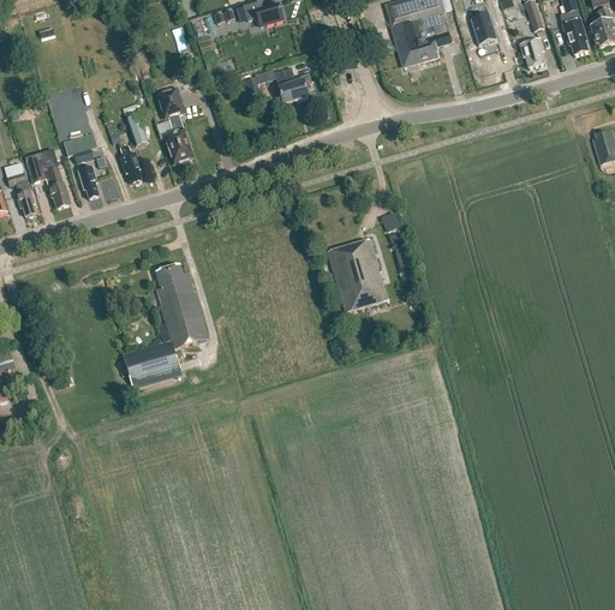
[(262,24),(285,17),(279,1),(263,6),(261,0),(257,0),(243,5),(249,18),(258,16),(262,24)]
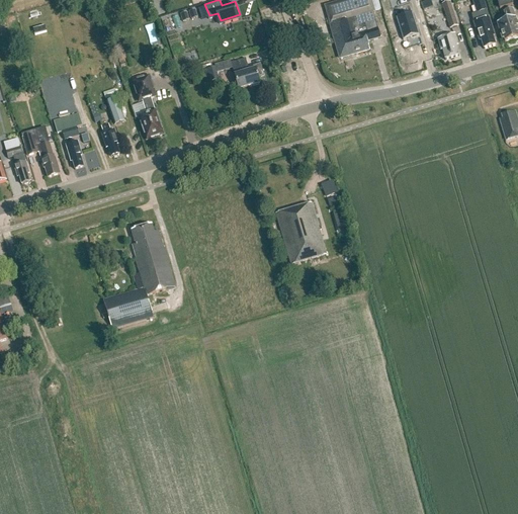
[(336,0),(325,3),(332,29),(375,17),(373,10),(374,9),(371,0),(336,0)]
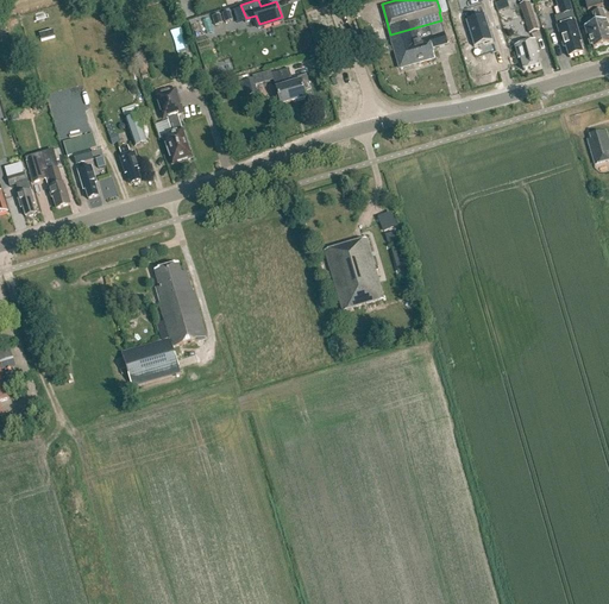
[(529,31),(539,27),(529,0),(525,0),(520,1),(529,31)]
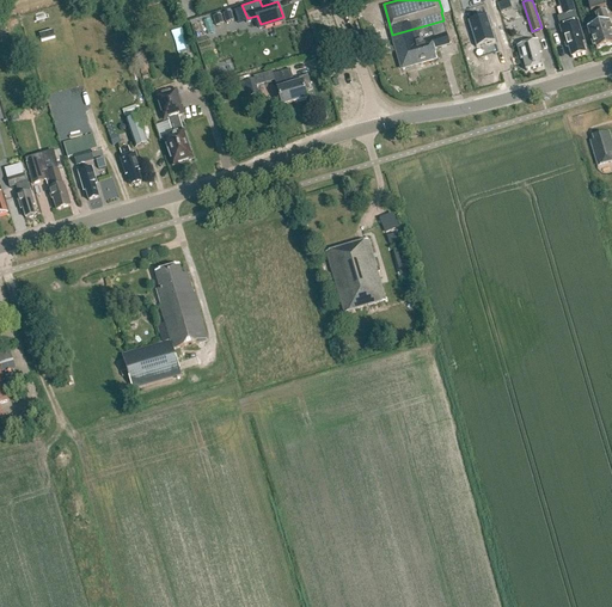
[(558,0),(563,12),(563,13),(575,8),(571,0),(558,0)]
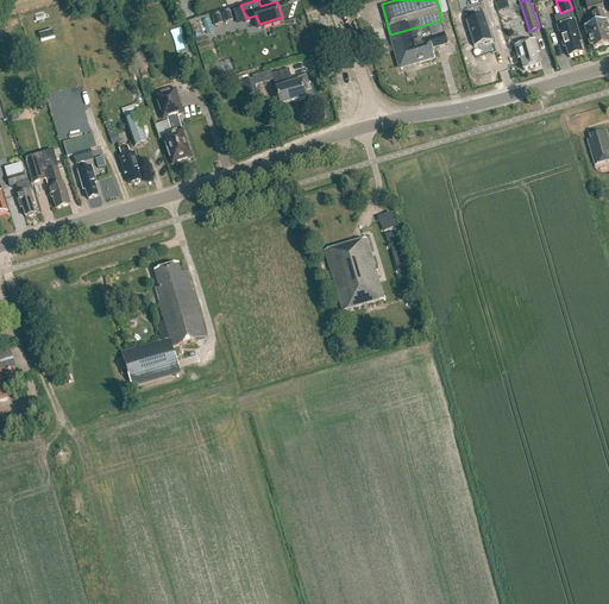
[(602,4),(601,0),(584,0),(588,8),(592,7),(594,11),(592,11),(596,21),(584,25),(590,44),(592,44),(594,46),(608,41),(608,27),(602,4)]
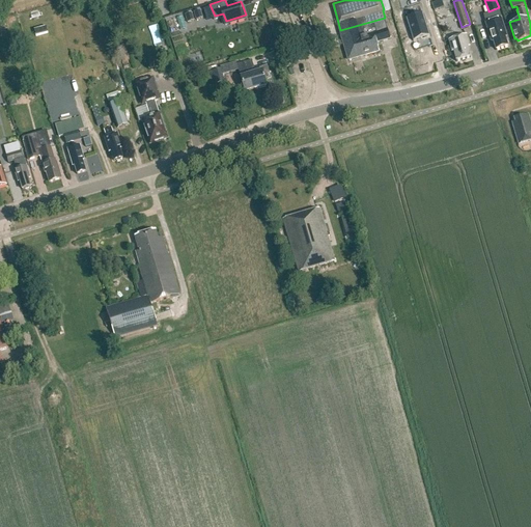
[(202,15),(200,7),(194,8),(197,17),(202,15)]
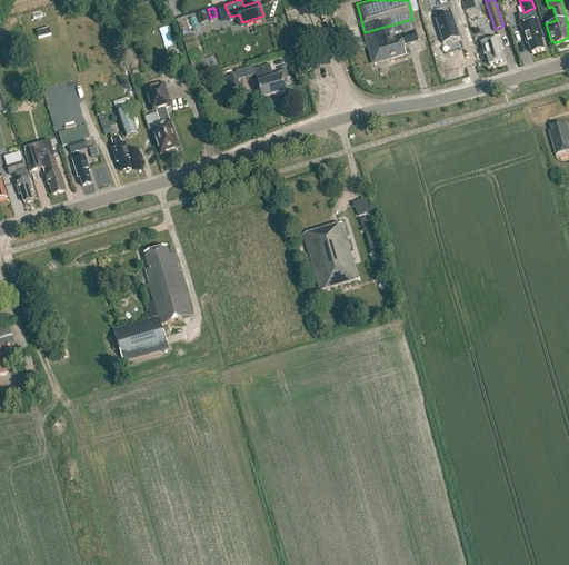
[(535,8),(523,12),(523,11),(518,13),(520,21),(520,22),(526,41),(528,41),(531,50),(545,47),(541,37),(543,37),(537,17),(535,8)]
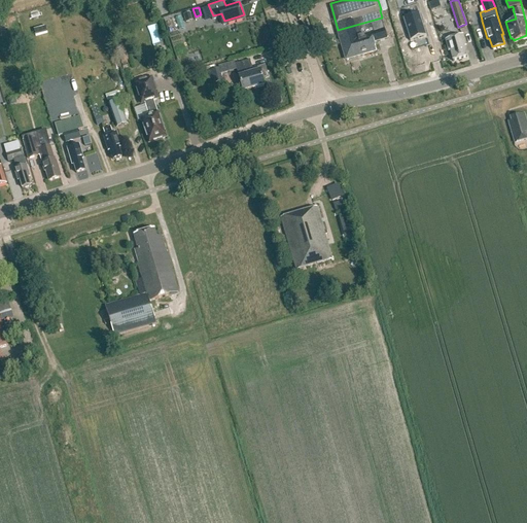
[(184,11),(186,20),(192,18),(189,9),(184,11)]
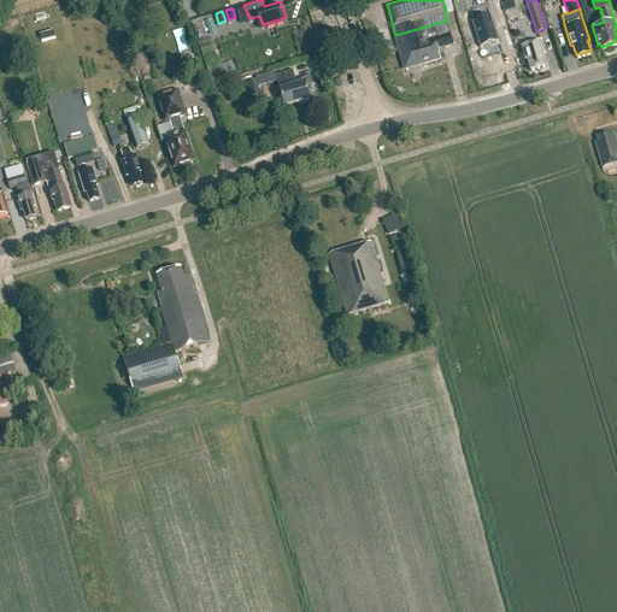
[(472,18),(481,45),(499,40),(491,13),(472,18)]
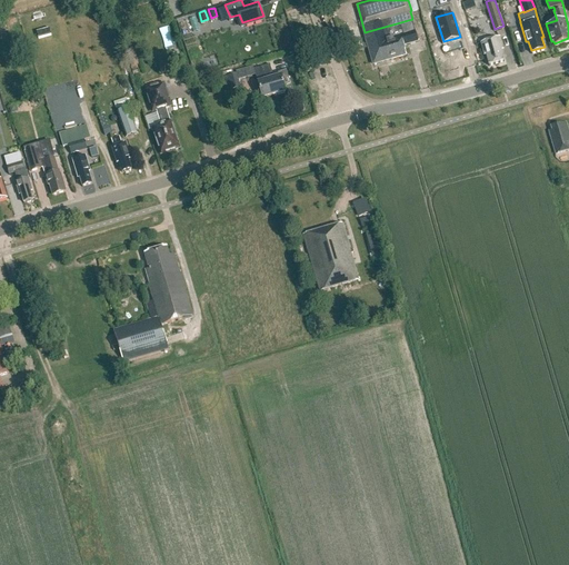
[(412,19),(365,32),(373,61),(406,52),(402,42),(419,37),(415,20),(412,21),(412,19)]
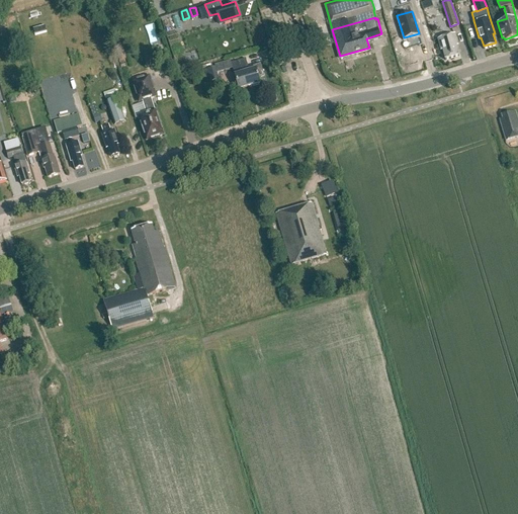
[(458,43),(454,31),(437,36),(441,49),(442,48),(445,58),(459,54),(456,44),(458,43)]
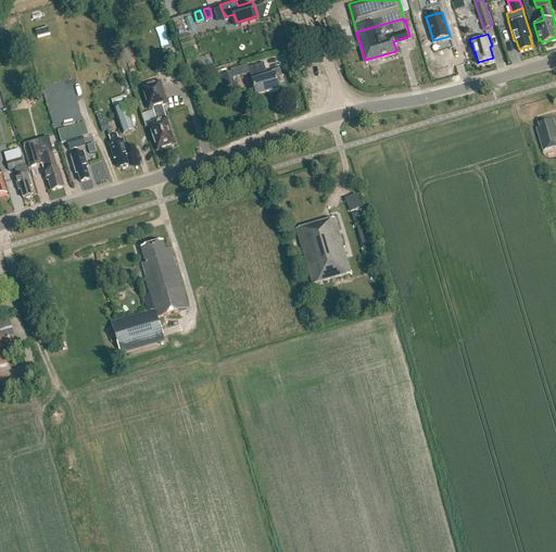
[(279,87),(277,80),(283,78),(280,65),(266,70),(264,60),(248,64),(250,71),(256,93),(279,87)]
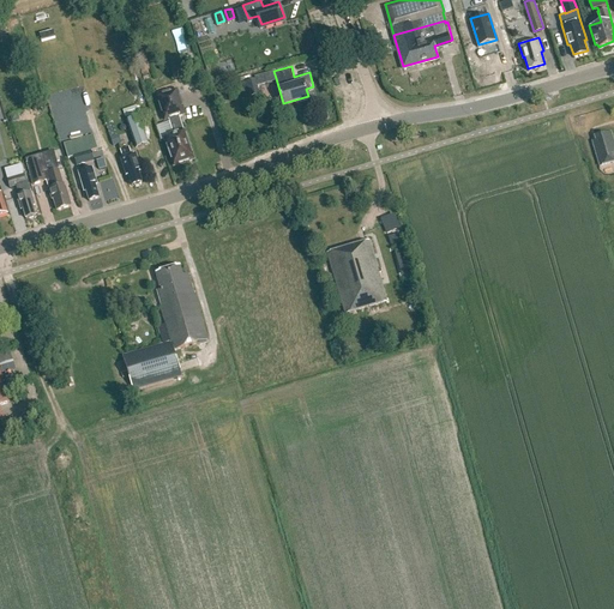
[(242,79),(247,95),(260,91),(256,76),(242,79)]
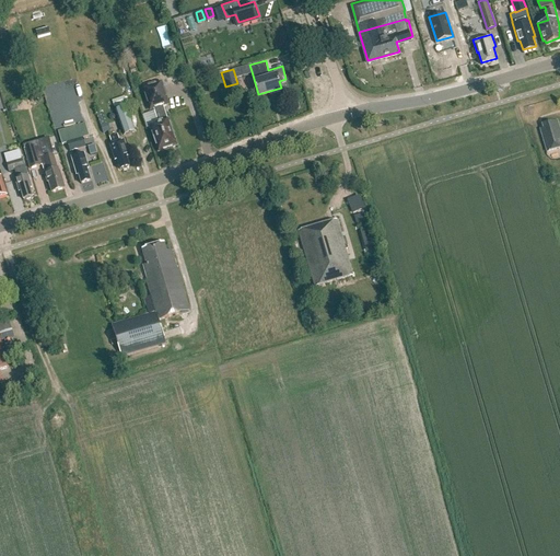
[(160,122),(151,124),(159,148),(176,142),(167,118),(165,111),(163,102),(167,101),(161,81),(144,87),(151,106),(153,105),(156,113),(160,122)]
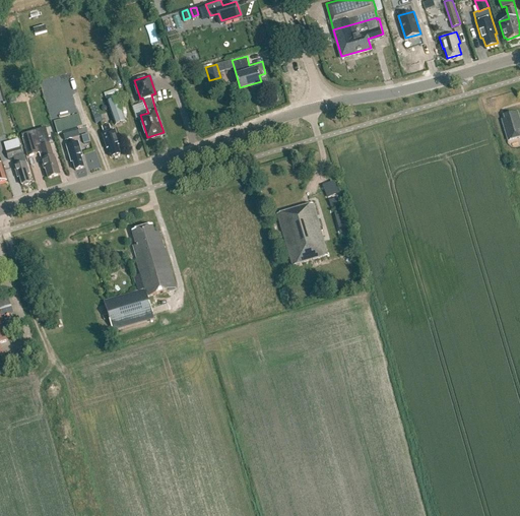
[(18,97),(35,92),(33,84),(16,89),(18,97)]
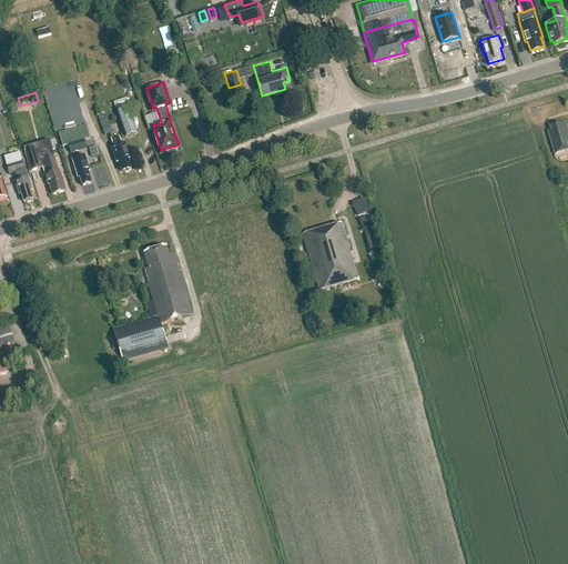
[(113,99),(115,106),(129,101),(127,94),(113,99)]
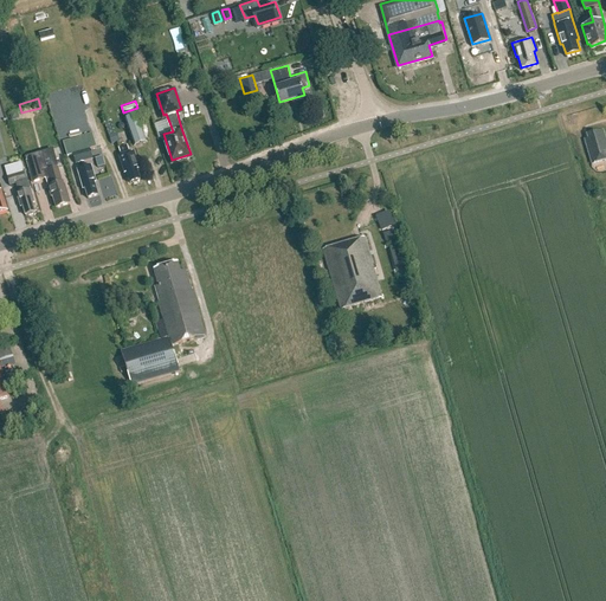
[(137,112),(124,116),(134,143),(147,139),(137,112)]
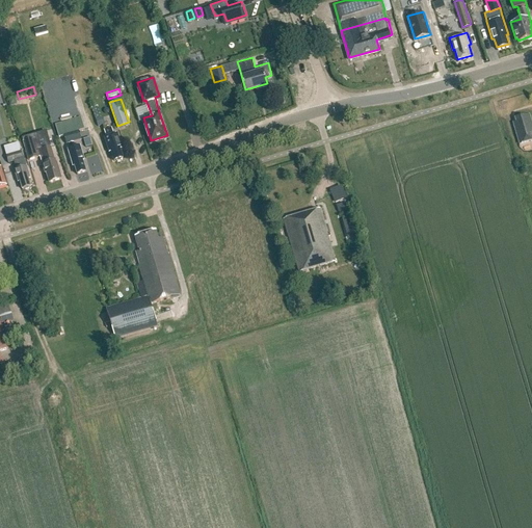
[(520,141),(531,137),(531,122),(529,112),(525,113),(515,116),(516,120),(513,121),(520,141)]
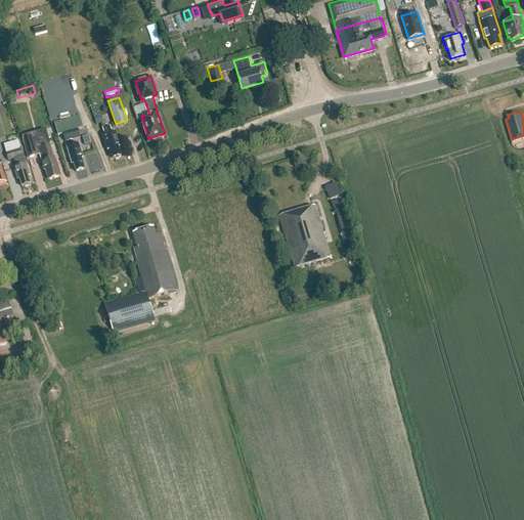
[(103,120),(101,112),(94,115),(96,122),(103,120)]
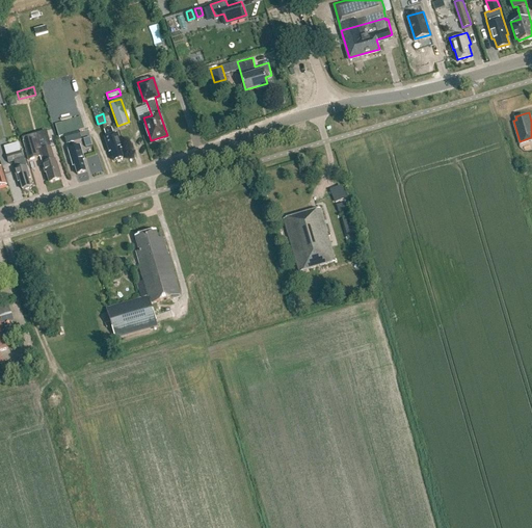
[(85,127),(81,114),(55,122),(59,135),(63,133),(67,141),(69,140),(71,147),(68,148),(73,164),(75,163),(77,172),(86,169),(82,158),(84,158),(80,143),(75,146),(73,139),(81,137),(79,129),(85,127)]
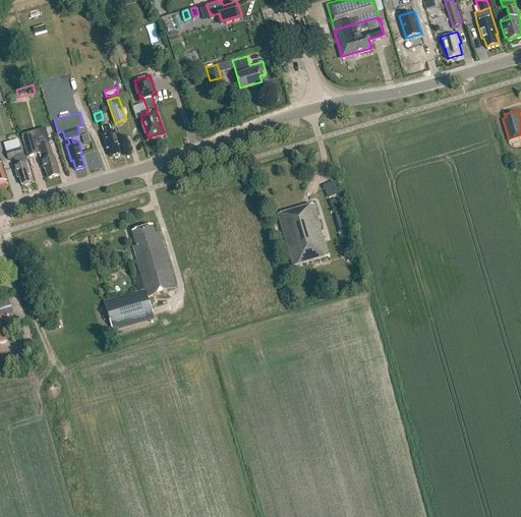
[(120,153),(118,145),(120,144),(115,128),(111,129),(109,123),(103,125),(105,131),(102,132),(107,148),(109,147),(112,156),(112,155),(115,157),(119,156),(119,155),(120,153)]
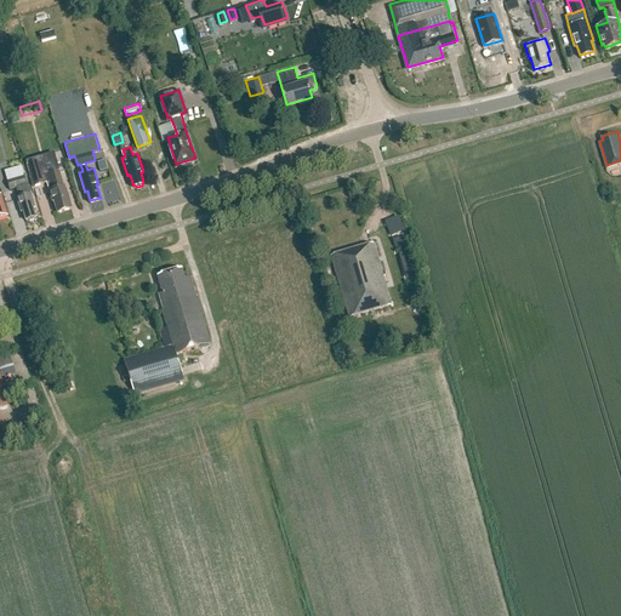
[(60,169),(58,167),(47,171),(46,164),(43,165),(39,157),(27,160),(33,182),(46,178),(50,189),(52,199),(55,199),(57,210),(72,206),(64,184),(60,169)]
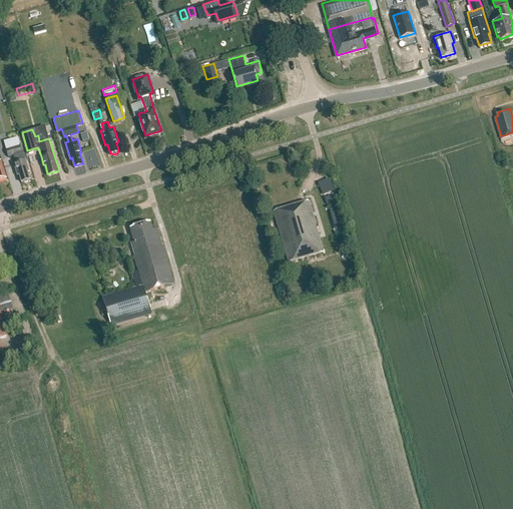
[(80,131),(83,139),(89,137),(86,129),(80,131)]
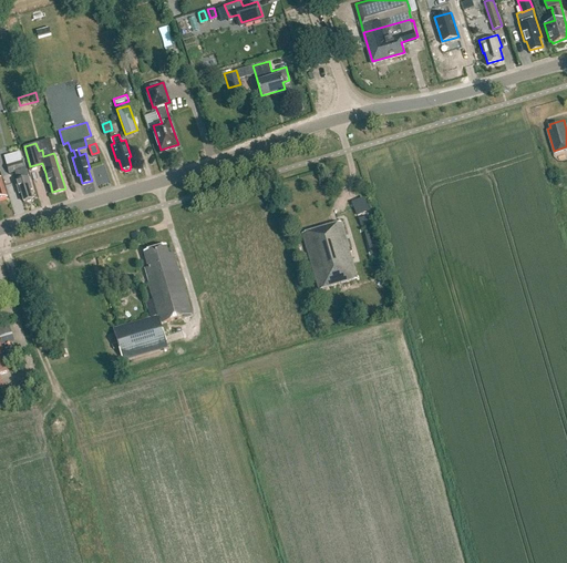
[(12,161),(7,163),(9,171),(16,170),(24,166),(22,157),(12,161)]
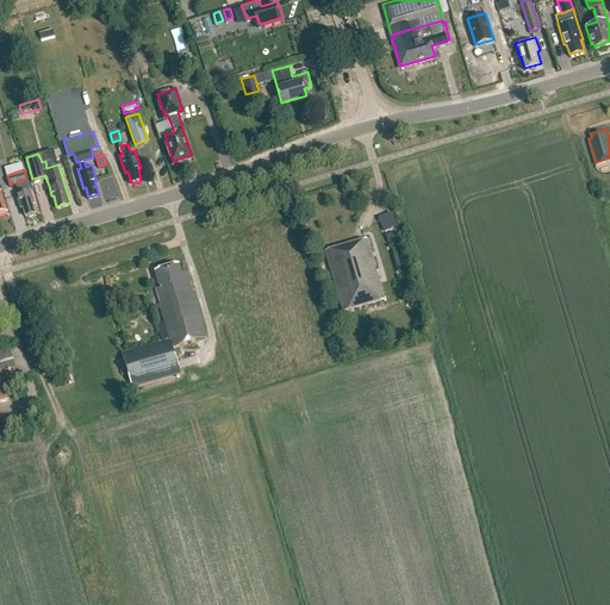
[(33,212),(36,211),(32,203),(35,201),(29,181),(19,185),(20,192),(17,193),(20,201),(22,203),(26,214),(27,213),(29,214),(32,213),(33,212)]
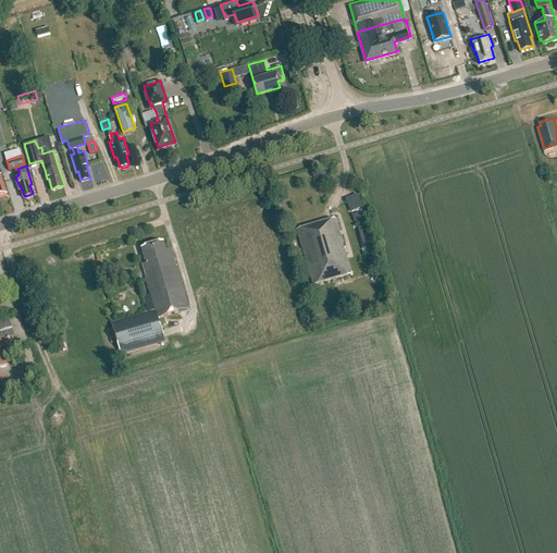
[(350,271),(335,217),(297,228),(313,282),(350,271)]
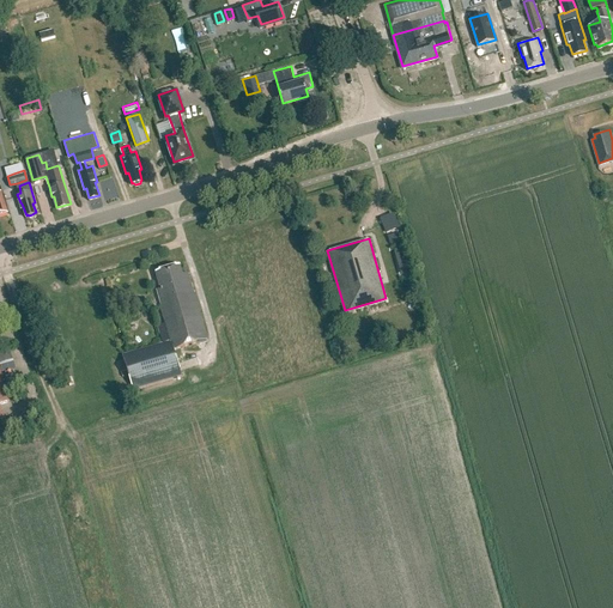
[(394,248),(398,260),(405,259),(401,245),(394,248)]
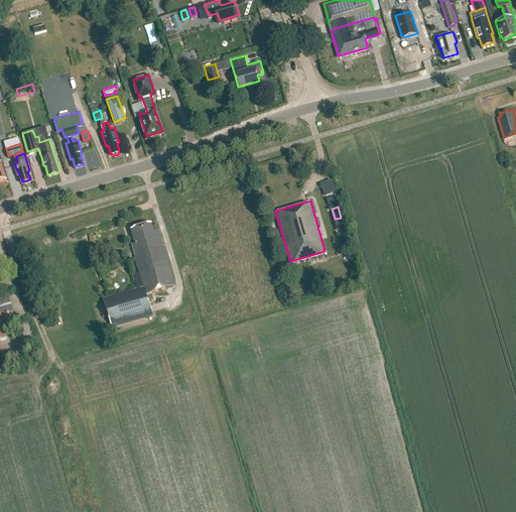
[(148,292),(174,284),(157,228),(153,230),(151,222),(131,228),(135,242),(132,243),(136,255),(135,256),(143,285),(103,296),(112,326),(153,313),(147,295),(149,295),(148,292)]
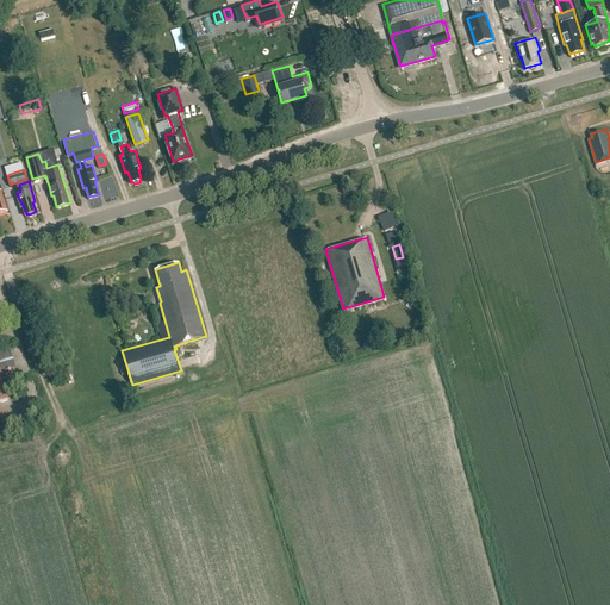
[(126,305),(130,300),(124,294),(119,299),(126,305)]
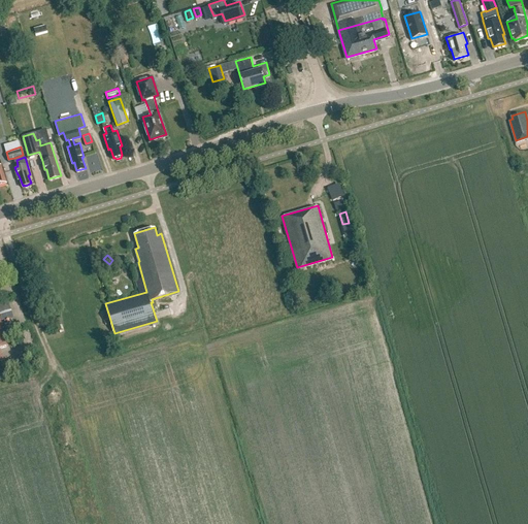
[(0,373),(1,373),(0,368),(0,346),(8,344),(0,316),(0,373)]
